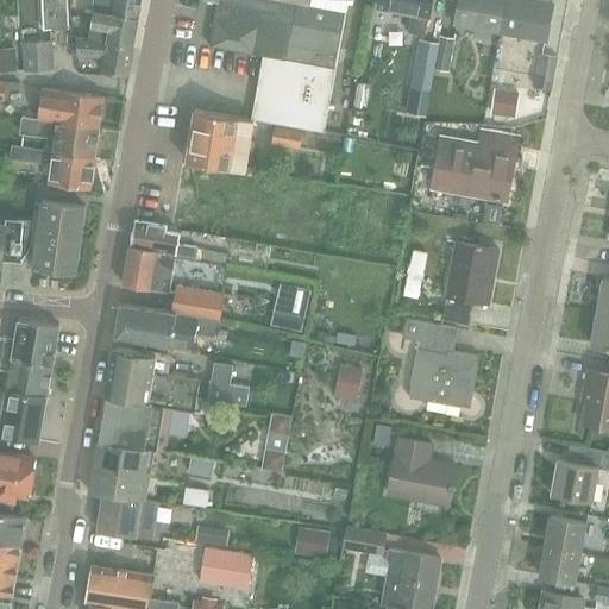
[(42,0),(44,30),(70,27),(68,0),(42,0)]
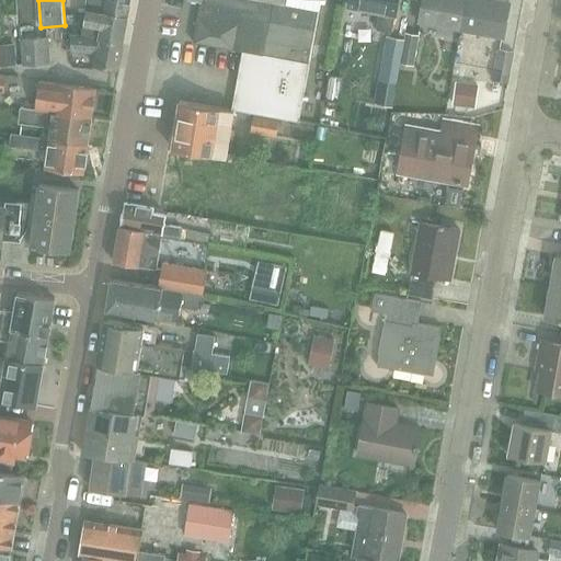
[(87,0),(86,9),(104,12),(127,16),(129,0),(87,0)]
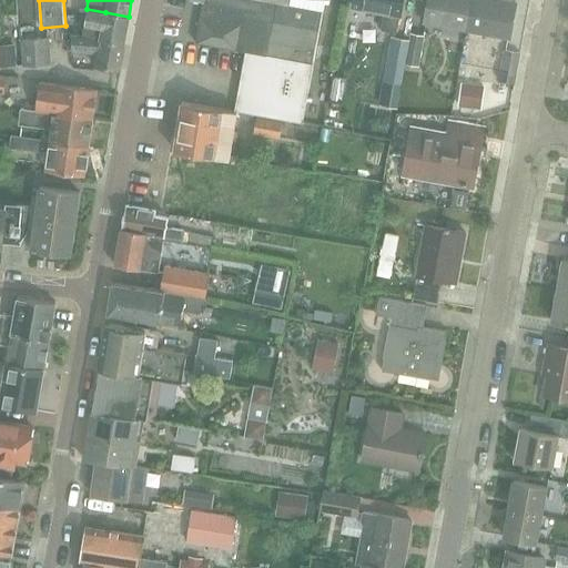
[(202,0),(195,43),(245,52),(234,110),(303,123),(303,122),(302,122),(324,1),(328,2),(328,0),(202,0)]
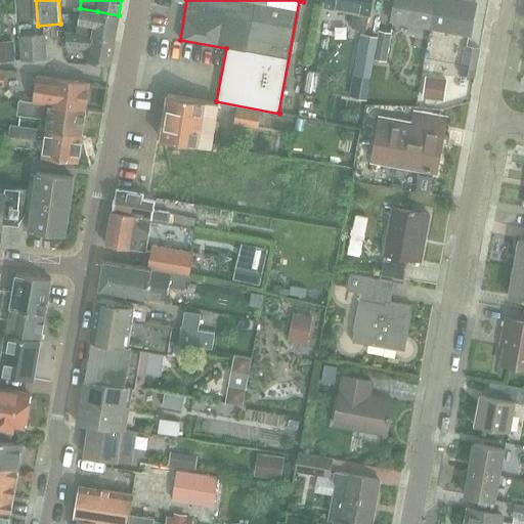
[(372,0),(325,0),(325,6),(354,11),(351,28),(365,31),(368,14),(369,14),(372,0)]
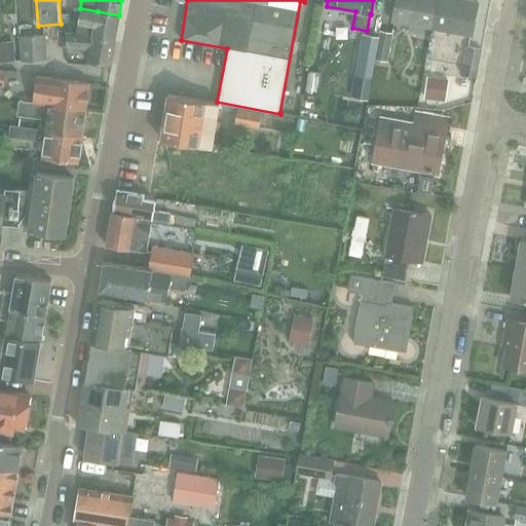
[(395,0),(391,21),(433,28),(437,0),(395,0)]
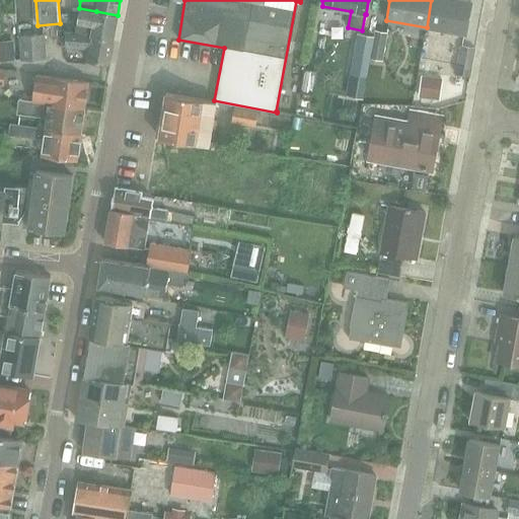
[(471,4),(449,0),(431,0),(427,27),(466,34),(471,4)]
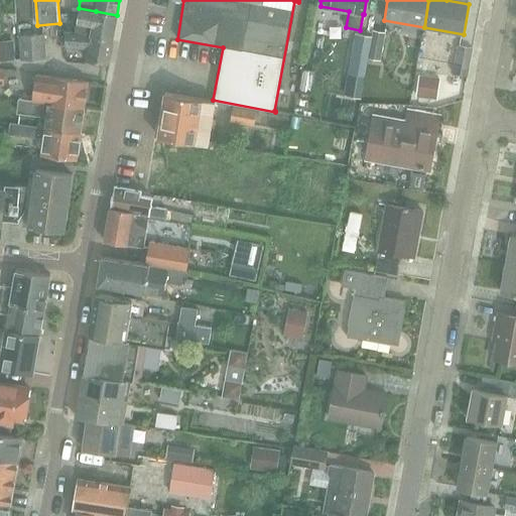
[(81,12),(78,32),(92,33),(92,36),(113,39),(117,15),(96,11),(82,9),(81,12)]
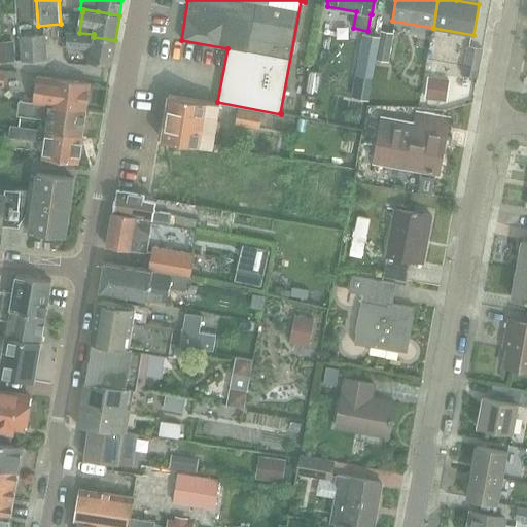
[(379,38),(375,60),(388,62),(393,33),(381,31),(379,38)]
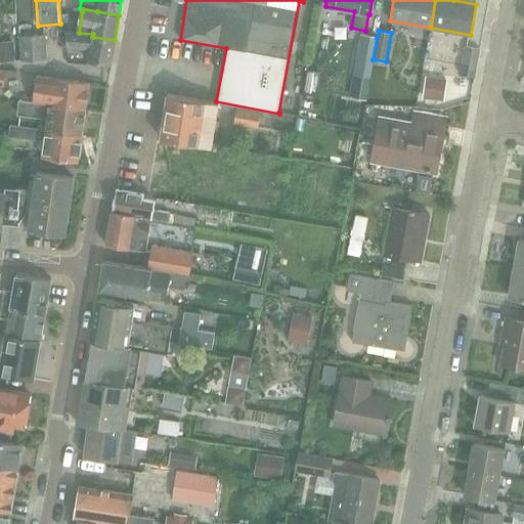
[(93,34),(79,33),(66,32),(67,48),(90,49),(88,60),(111,64),(115,40),(93,37),(93,34)]
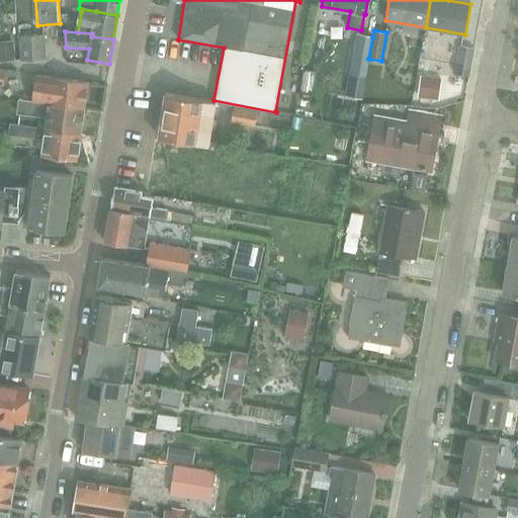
[(0,55),(15,55),(15,33),(0,33),(0,55)]
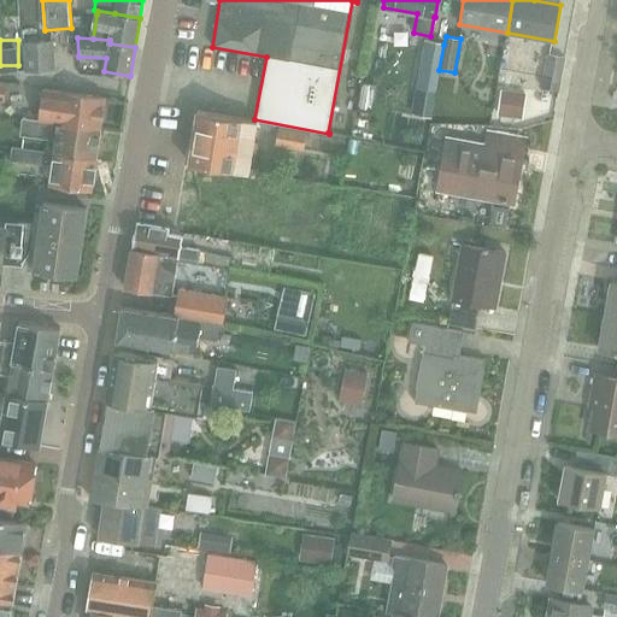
[(27,71),(56,69),(53,42),(24,43),(27,71)]
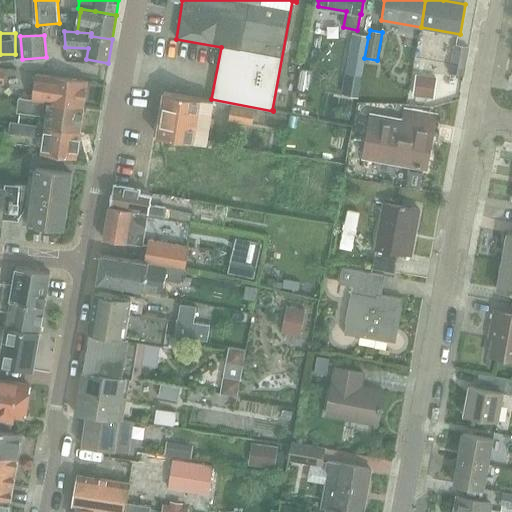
[(348,73),(344,94),(357,96),(361,76),(364,58),(368,37),(355,35),(348,73)]
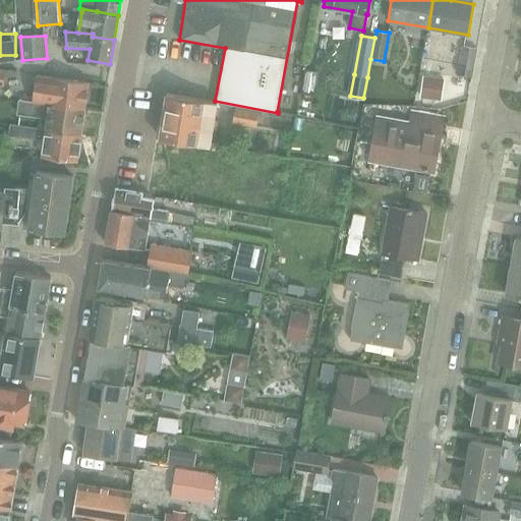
[(471,76),(476,49),(462,46),(457,76),(459,76),(459,74),(471,76)]
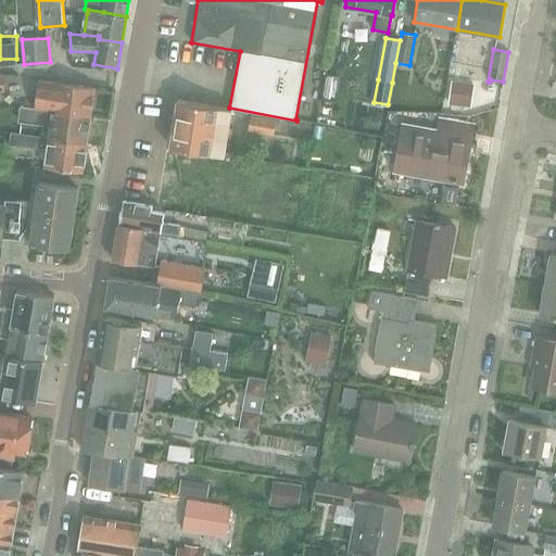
[(409,70),(397,67),(393,95),(404,97),(409,70)]
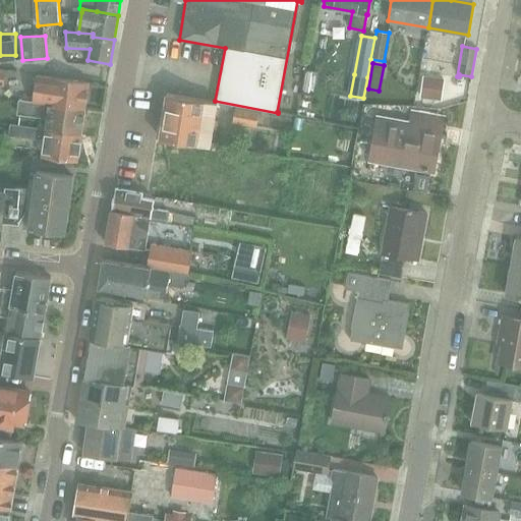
[(38,75),(34,100),(34,102),(84,108),(89,82),(38,75)]
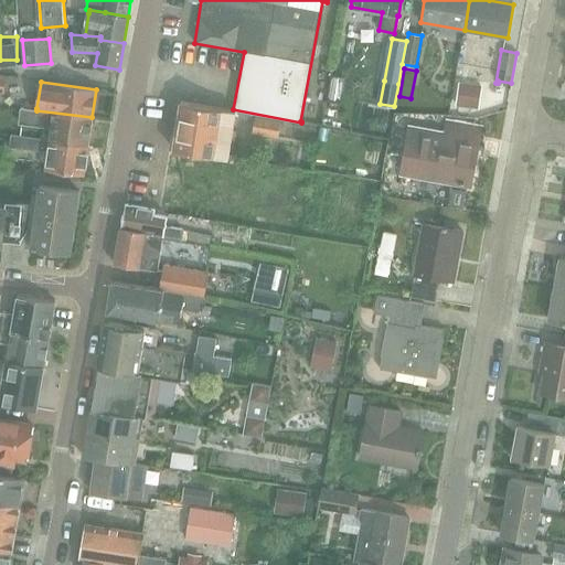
[(481,85),(459,83),(457,105),(478,107),(481,85)]
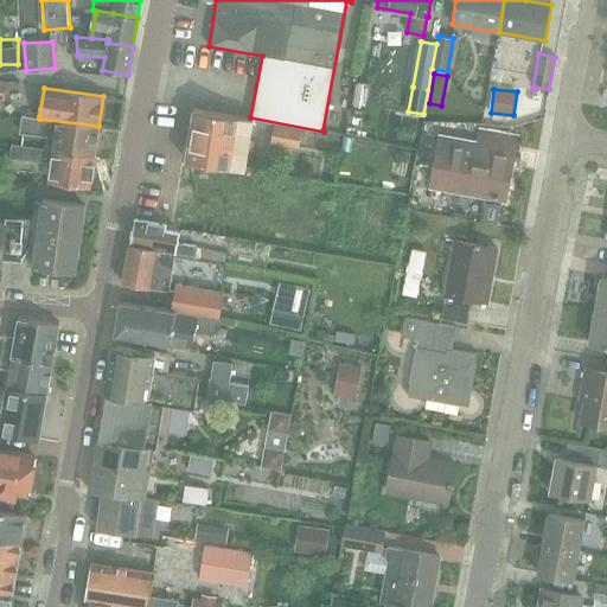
[(195,109),(186,161),(242,170),(244,170),(253,119),(195,109)]
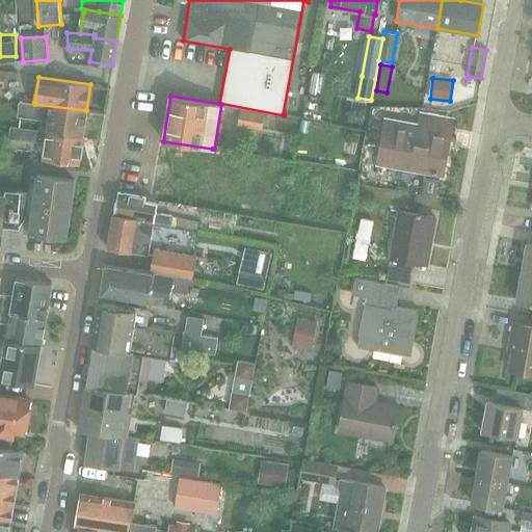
[(47,118),(46,131),(46,132),(82,137),(86,111),(86,110),(34,104),(34,102),(20,100),(18,114),(47,118)]
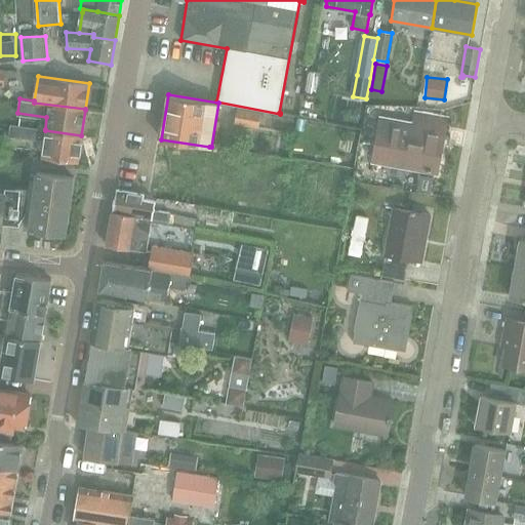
[(237,107),(234,123),(258,127),(261,111),(237,107)]
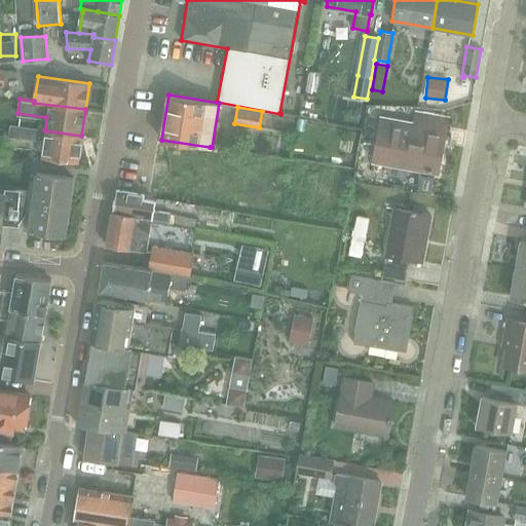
[(447,118),(416,113),(414,123),(381,117),(373,161),(438,173),(441,155),(431,153),(436,128),(445,130),(447,118)]
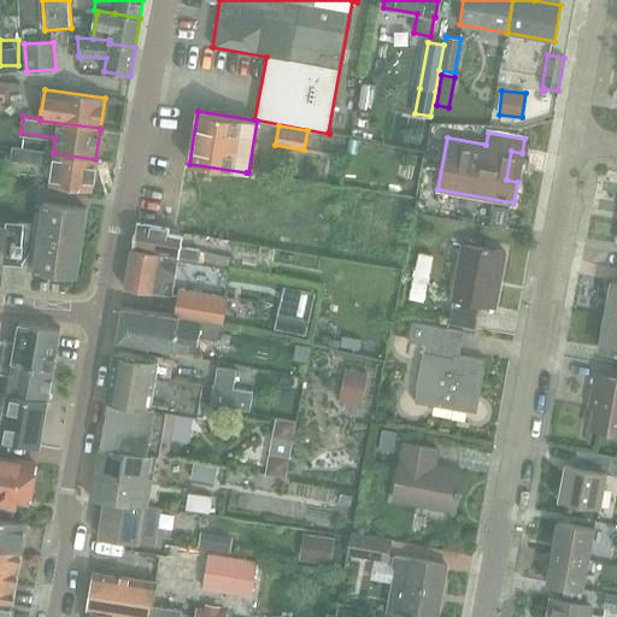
[(95,159),(53,153),(53,152),(12,146),(10,159),(51,165),(48,184),(92,191),(97,159),(95,159)]
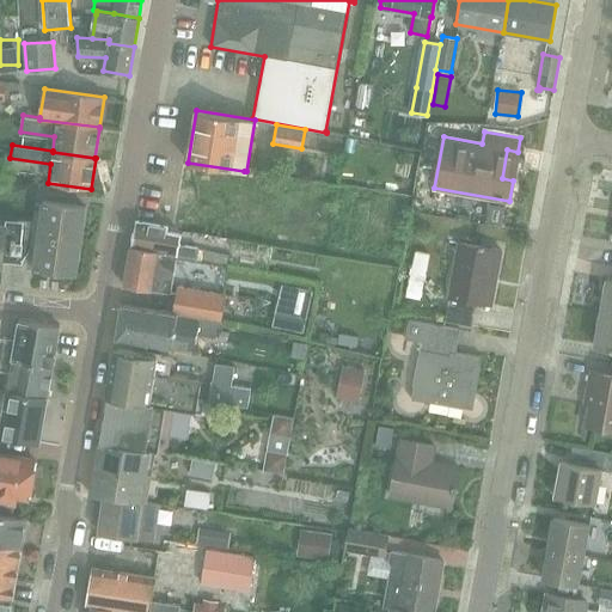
[(184,182),(176,230),(233,239),(242,193),(245,175),(187,165),(184,182)]
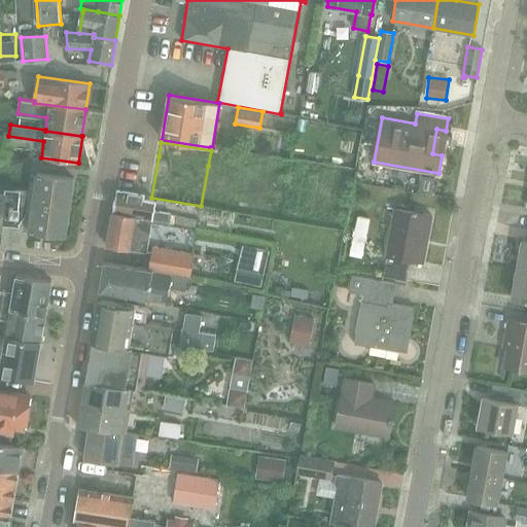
[(29,231),(47,234),(65,236),(65,235),(60,234),(62,220),(67,221),(71,194),(66,192),(68,179),(73,179),(73,178),(37,173),(29,231)]
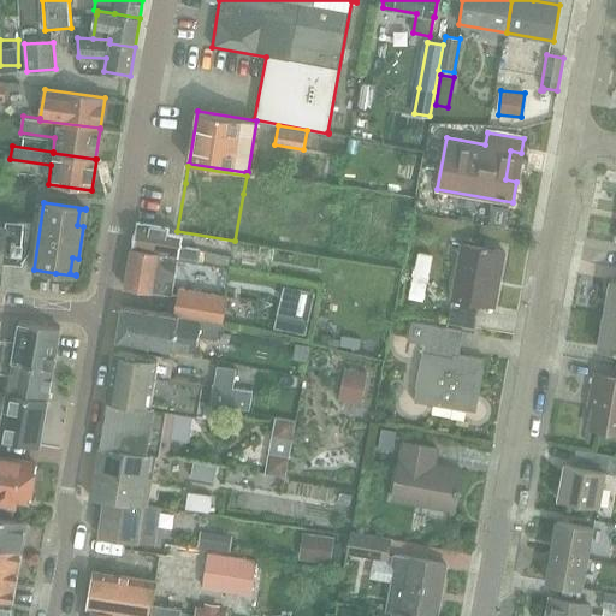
[(131,248),(166,254),(166,256),(178,258),(224,266),(225,258),(199,253),(199,250),(181,247),(182,237),(167,234),(169,229),(136,223),(131,248)]
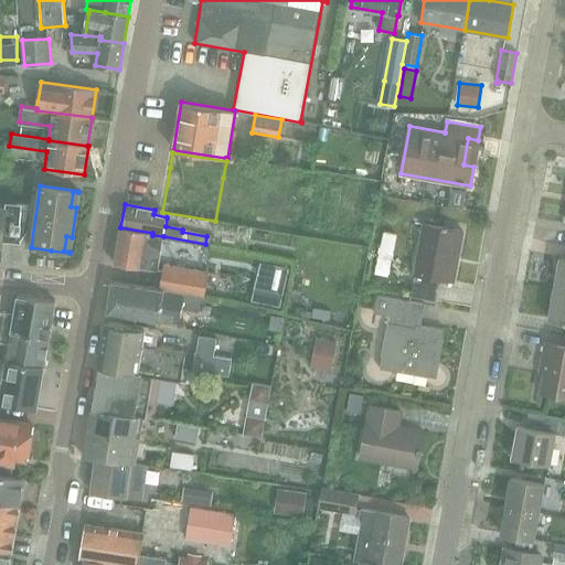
[(0,205),(0,246),(1,246),(2,240),(19,241),(19,242),(20,240),(21,237),(24,232),(27,227),(28,223),(30,210),(13,208),(14,208),(0,205)]
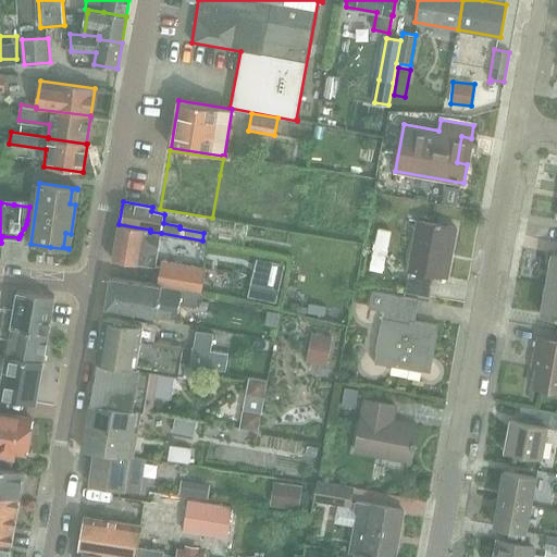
[(259,210),(256,225),(271,227),(274,212),(259,210)]
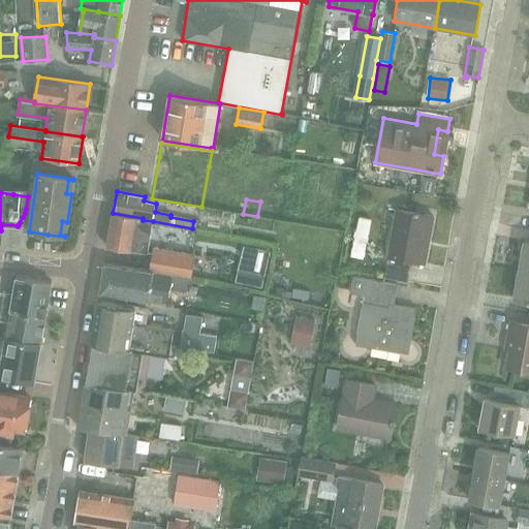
[(389,256),(384,277),(408,281),(412,260),(424,262),(427,245),(423,245),(426,232),(430,234),(433,216),(398,210),(390,256),(389,256)]
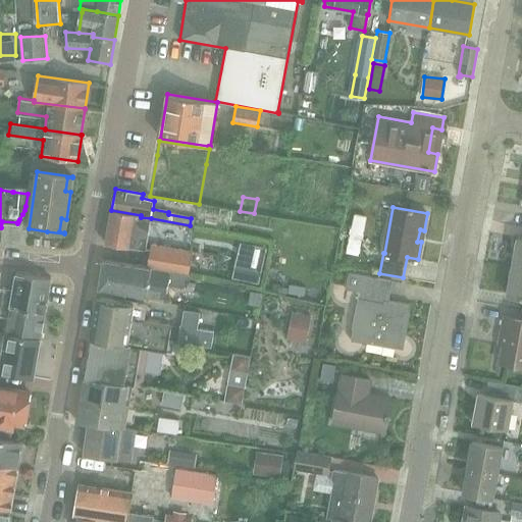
[(111,210),(105,244),(129,248),(145,251),(148,237),(151,218),(141,217),(141,215),(111,210)]
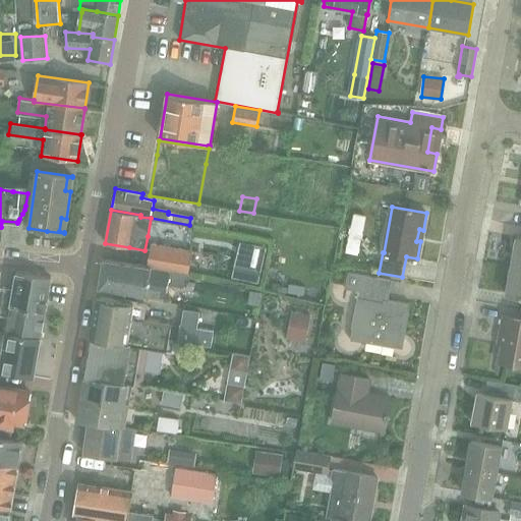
[(520,238),(516,238),(511,266),(520,268),(520,238)]
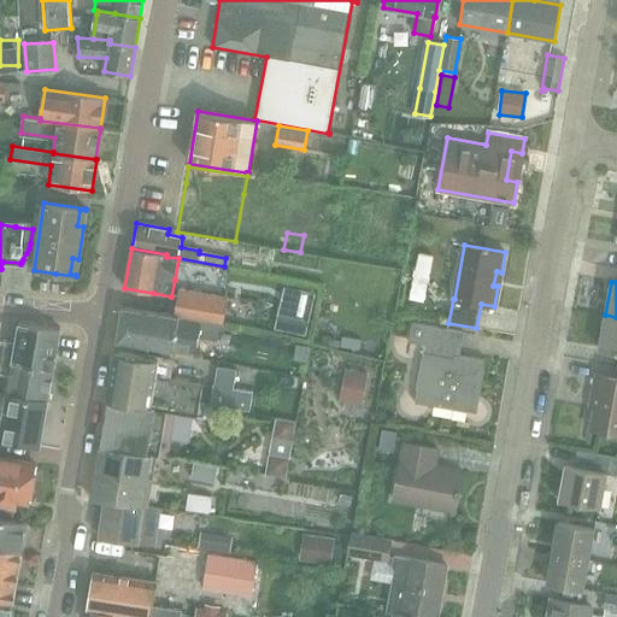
[(334,299),(334,285),(305,283),(305,298),(334,299)]
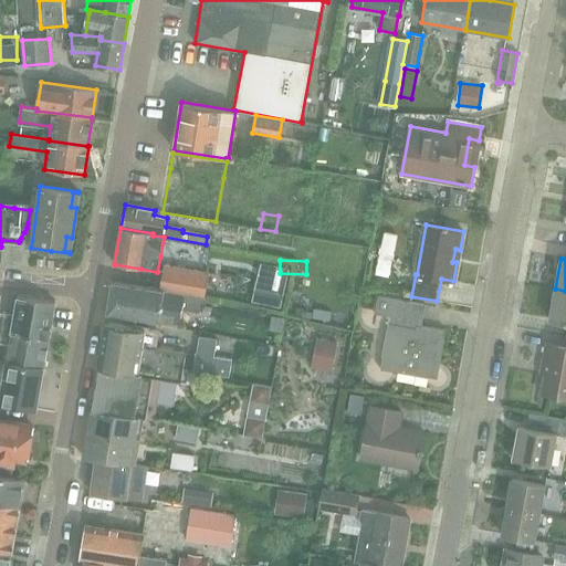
[(147,287),(164,292),(186,294),(200,297),(205,299),(209,273),(164,265),(159,289),(147,286),(147,287)]
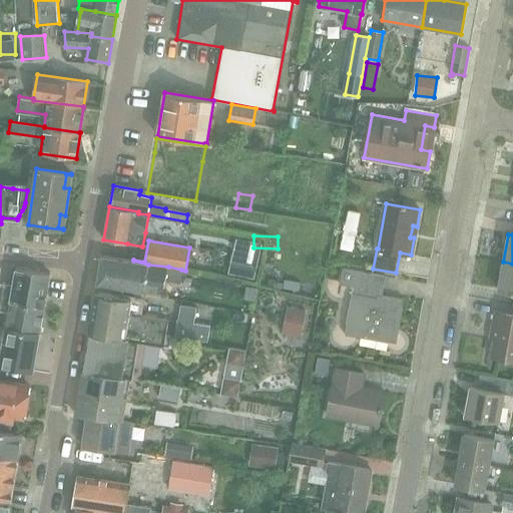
[(96,284),(143,292),(148,265),(133,261),(100,255),(96,284)]
